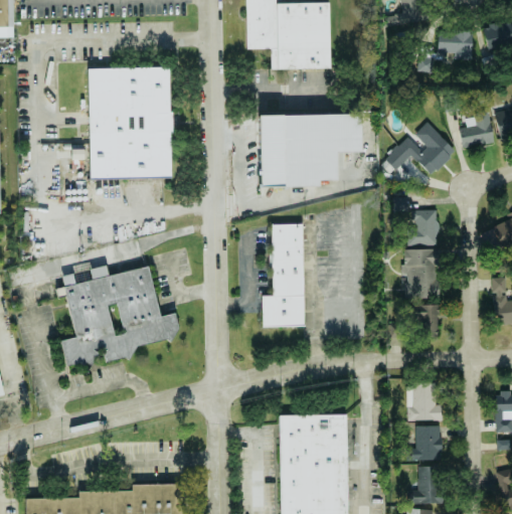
[(10,0),(10,28),(0,28),(0,0),(10,0)]
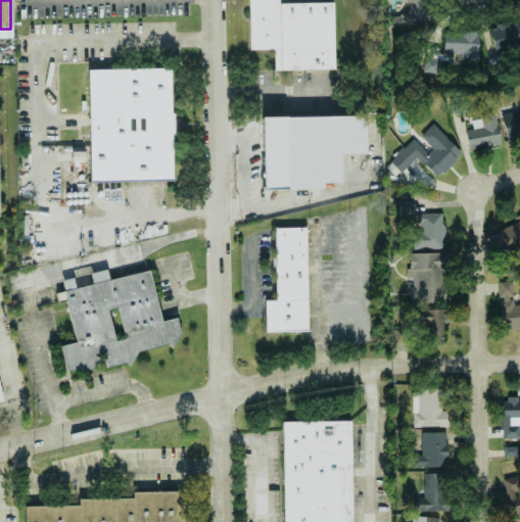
[(281,0),(335,0),(337,69),(279,72),(280,49),(251,50),(250,0),(281,0)]
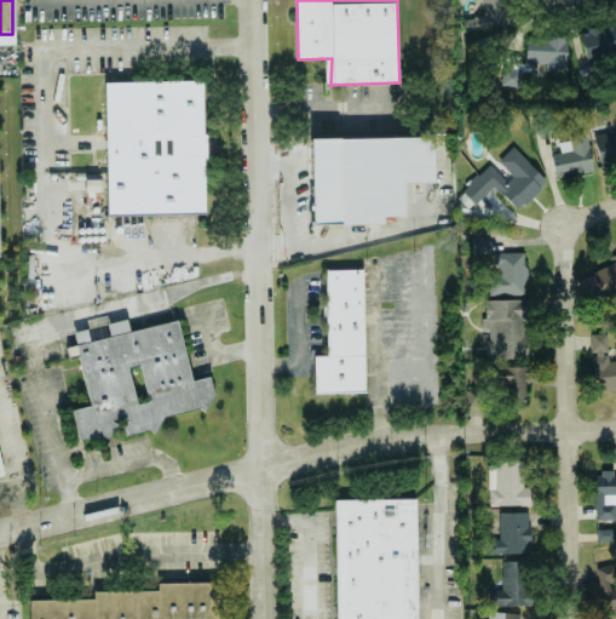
[(484,0),(487,13),(466,17),(468,30),(514,23),(511,0),(484,0)]
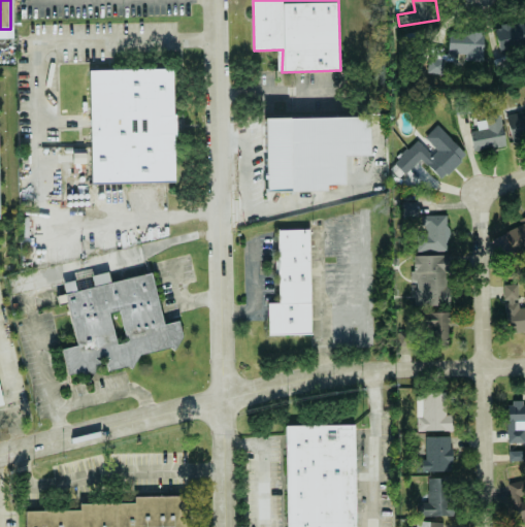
[(522,19),(496,26),(503,52),(524,46),(524,38),(523,35),(524,35),(524,27),(522,19)]
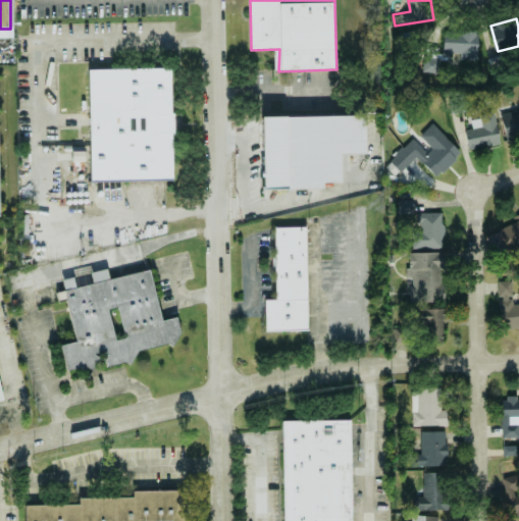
[(462,58),(480,59),(481,31),(446,30),(445,54),(462,55),(462,58)]
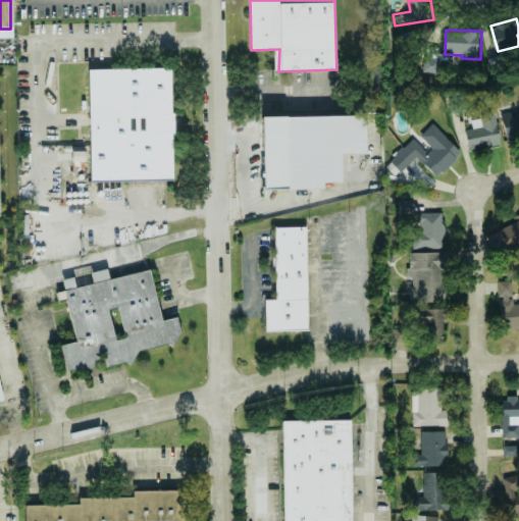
[(440,46),(427,46),(426,71),(442,72),(443,55),(440,55),(440,46)]
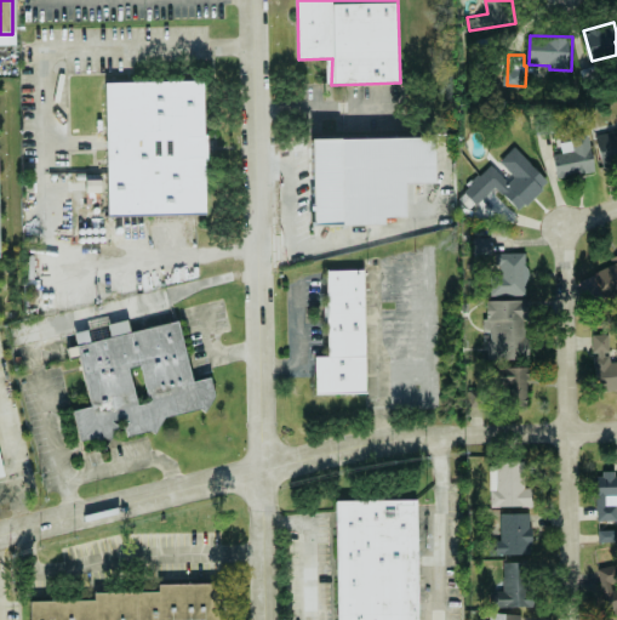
[(109,217),(107,84),(209,83),(210,216),(109,217)]
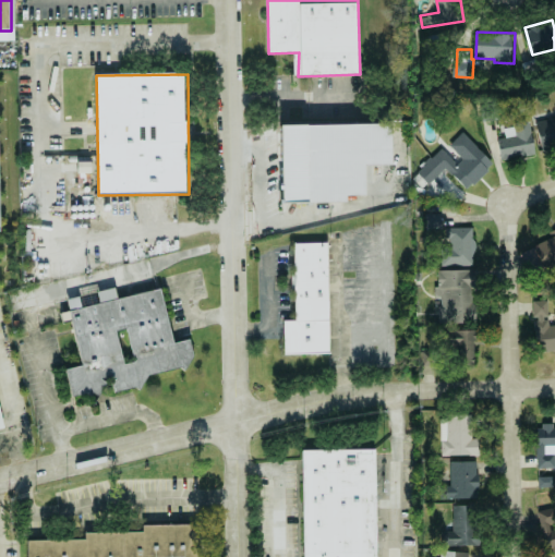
[(501,103),(483,105),(485,120),(503,118),(501,103)]
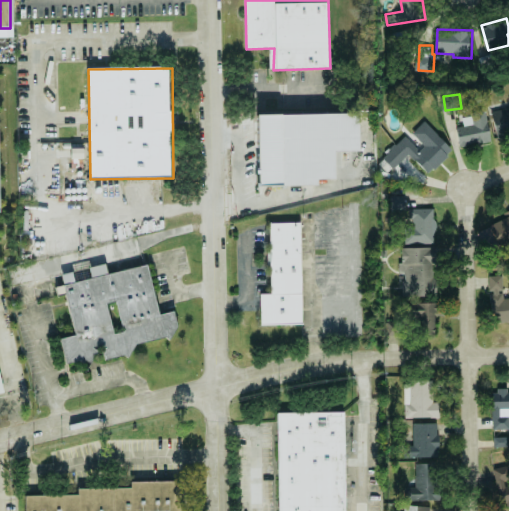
[(499,136),(508,134),(508,107),(493,111),(499,136)]
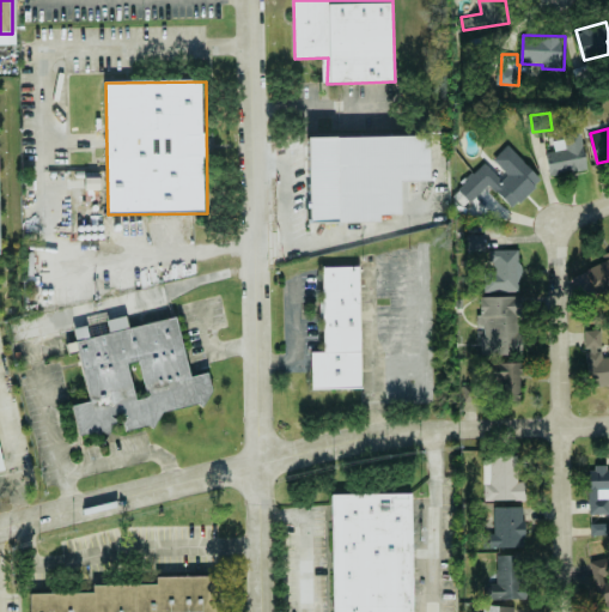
[(553,176),(590,168),(583,131),(565,134),(567,147),(548,151),(553,176)]
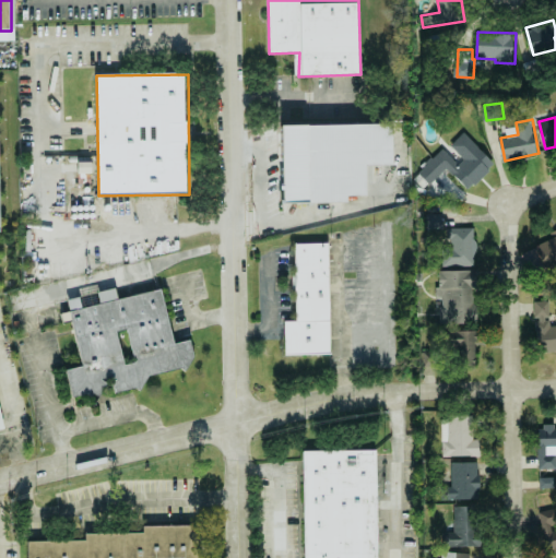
[(281,126),(394,123),(394,162),(368,165),(368,193),(351,193),(349,202),(280,202),(281,126)]
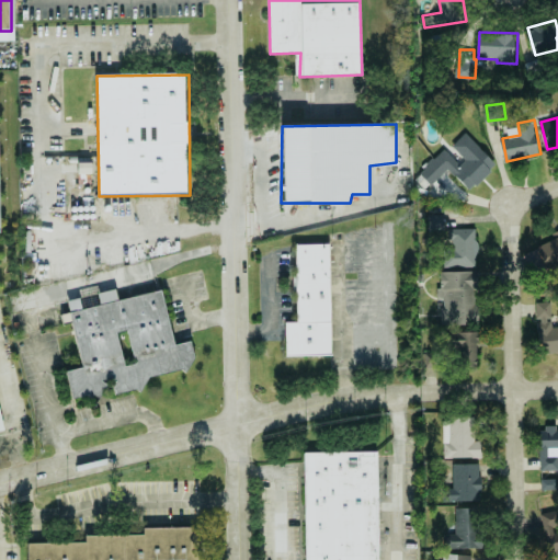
[(450,168),(471,190),(499,163),(468,132),(451,148),(450,147),(424,171),(435,182),(450,168)]
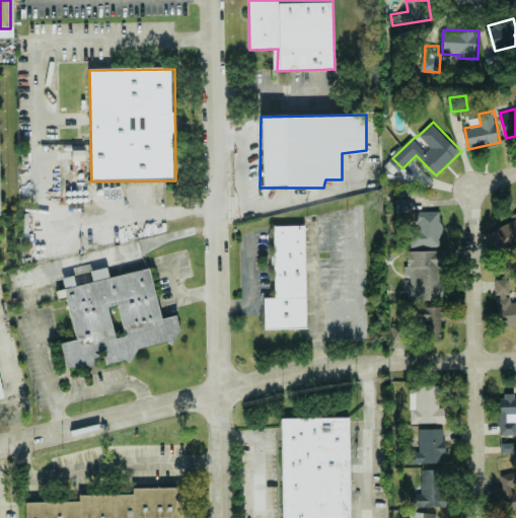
[(398,215),(414,214),(413,197),(397,198),(398,215)]
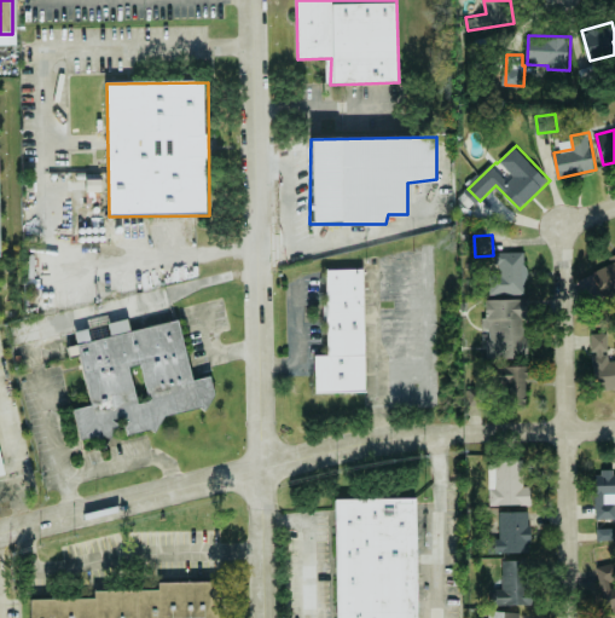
[(527,250),(493,252),(494,294),(528,293),(527,250)]
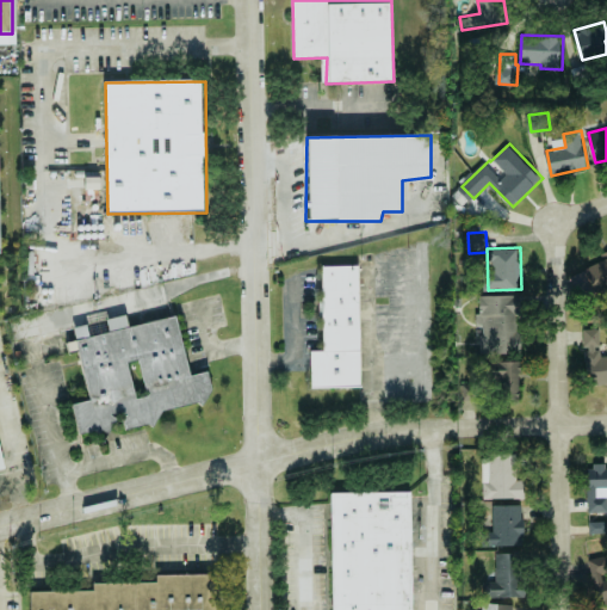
[(606,259),(575,273),(587,297),(606,288),(606,252),(606,259)]
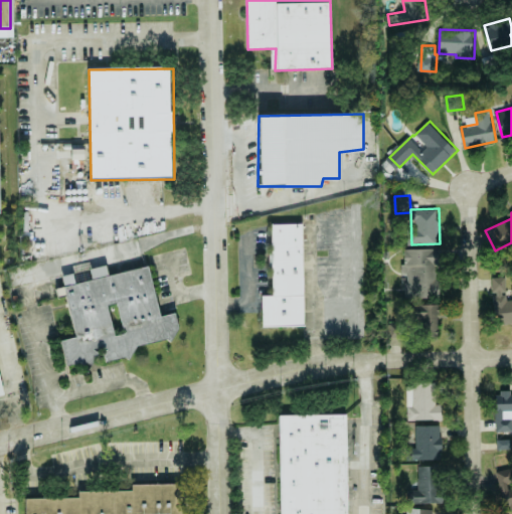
[(262,326),(262,296),(274,296),(272,224),(302,223),(304,323),(262,326)]
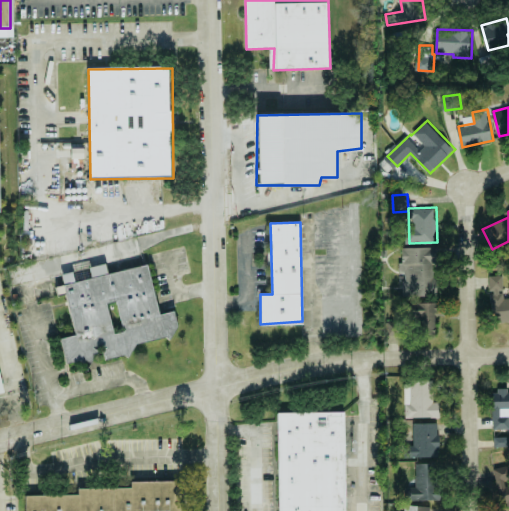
[(403,246),(403,271),(405,271),(405,295),(437,295),(438,247),(403,246)]
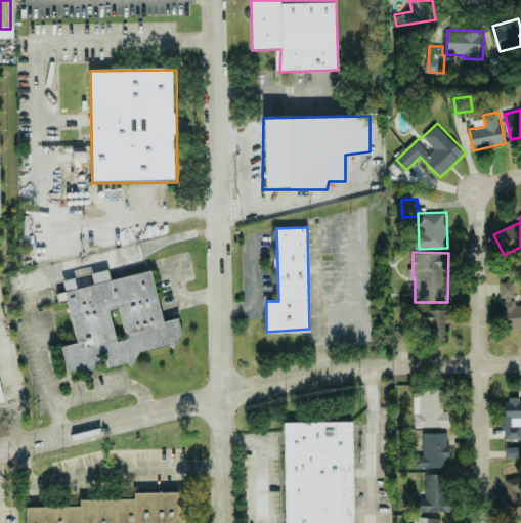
[(57,296),(152,270),(165,321),(179,317),(183,333),(173,349),(169,344),(139,351),(131,367),(126,362),(109,367),(106,351),(95,355),(102,358),(94,372),(88,367),(68,373),(62,346),(79,342),(69,301),(59,305),(57,296)]
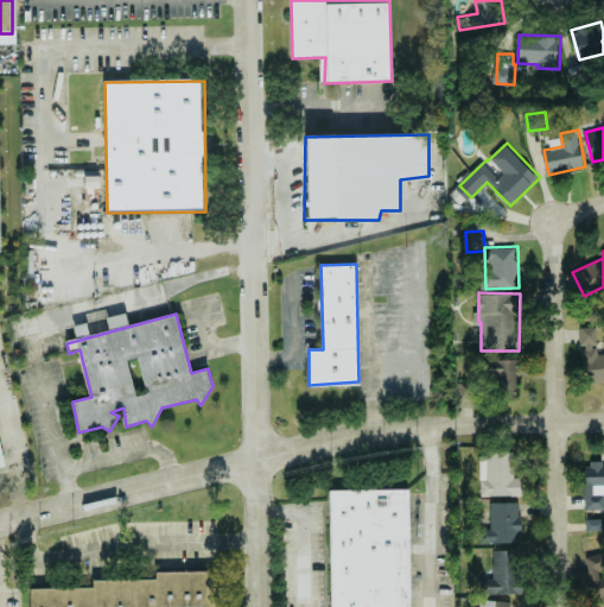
[(603,340),(602,340),(601,327),(584,327),(585,381),(603,380),(603,340)]
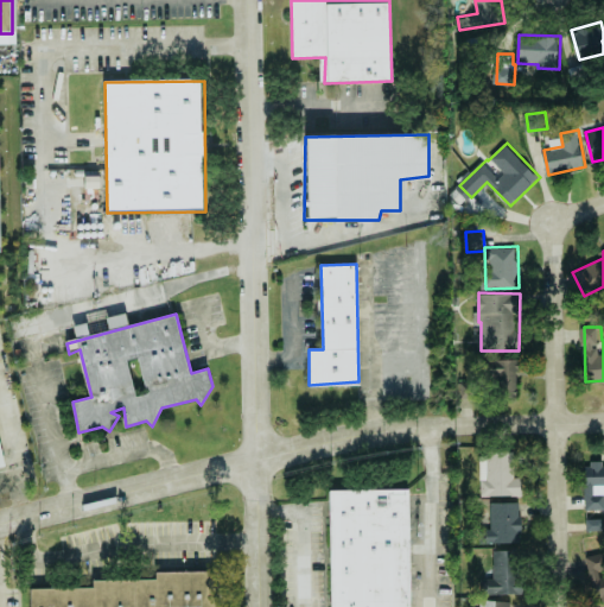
[(503,362),(502,373),(507,374),(504,393),(517,394),(521,365),(503,362)]
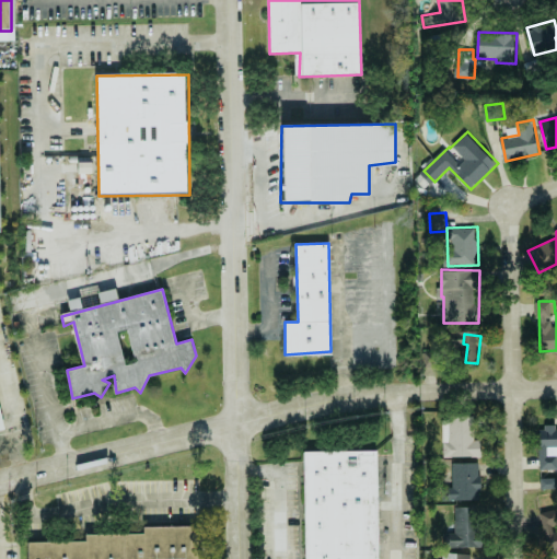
[(445,455),(480,455),(479,415),(450,416),(451,442),(445,442),(445,455)]
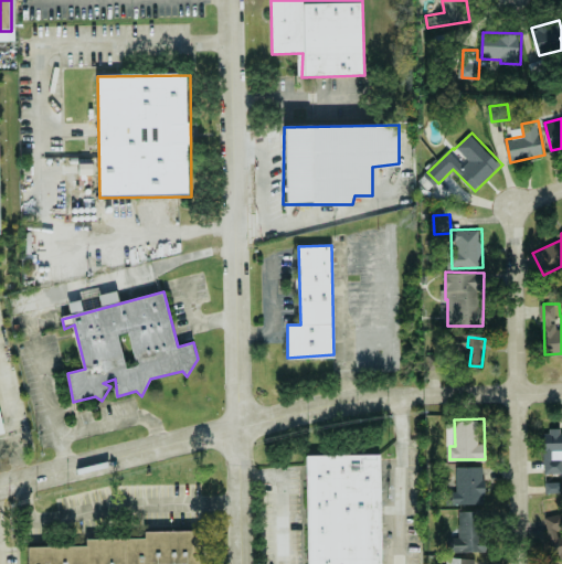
[(561,428),(544,429),(547,474),(561,472),(561,428)]
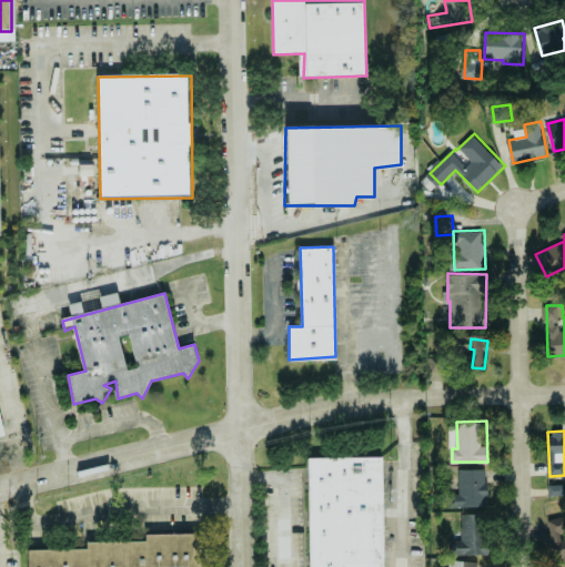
[(306,566),(306,459),(380,457),(381,566),(306,566)]
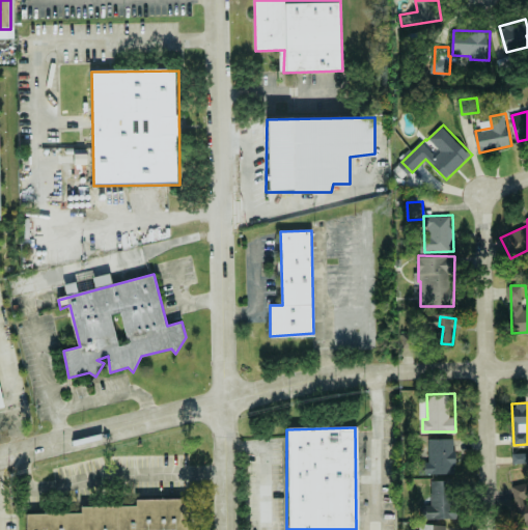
[(457,473),(456,438),(432,439),(432,458),(423,458),(423,473),(457,473)]
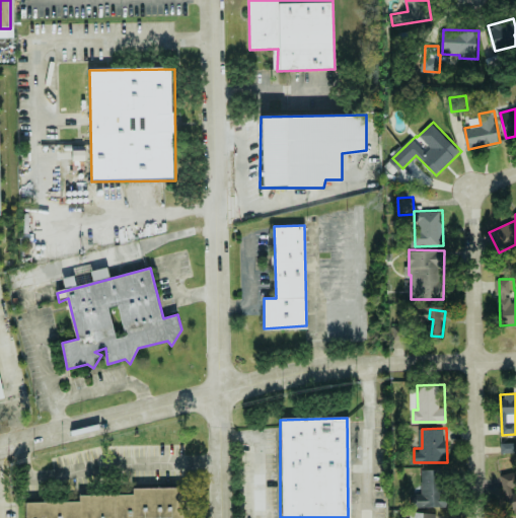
[(515,442),(503,442),(503,452),(515,452),(515,442)]
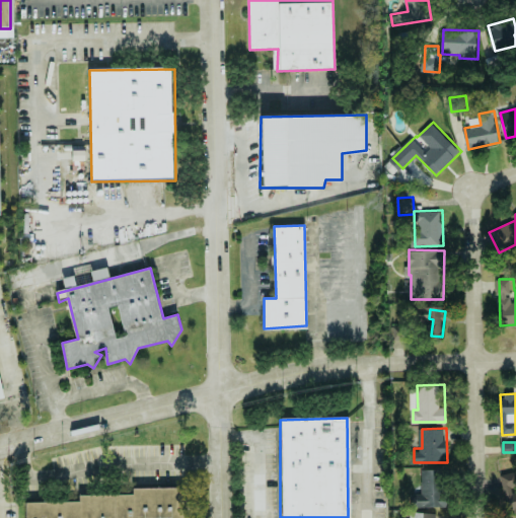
[(445,507),(446,469),(424,468),(423,492),(414,492),(414,506),(445,507)]
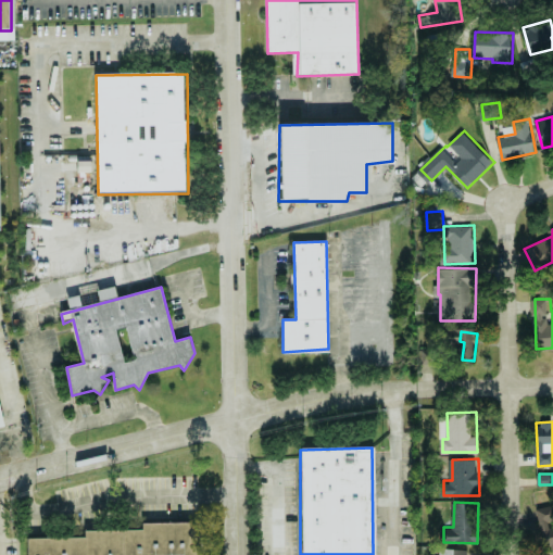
[(537,508),(549,550),(552,549),(552,505),(537,508)]
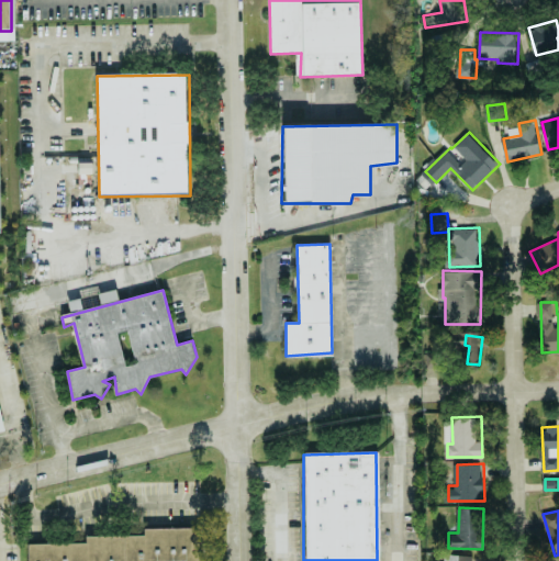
[(29,560),(29,545),(86,543),(86,536),(144,534),(144,527),(202,528),(203,560),(29,560)]
